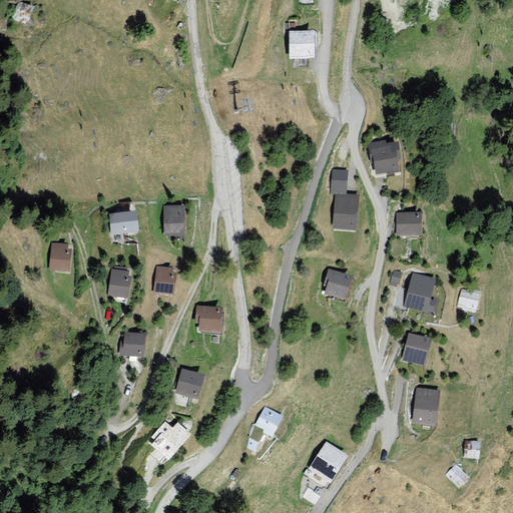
[(38,5),(23,0),(20,0),(14,19),(31,25),(38,5)]
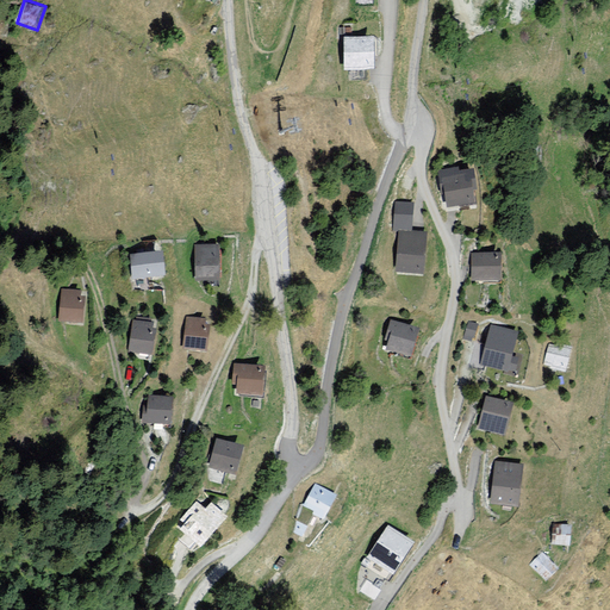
[(343,37),(343,66),(373,64),(373,37),(343,37)]
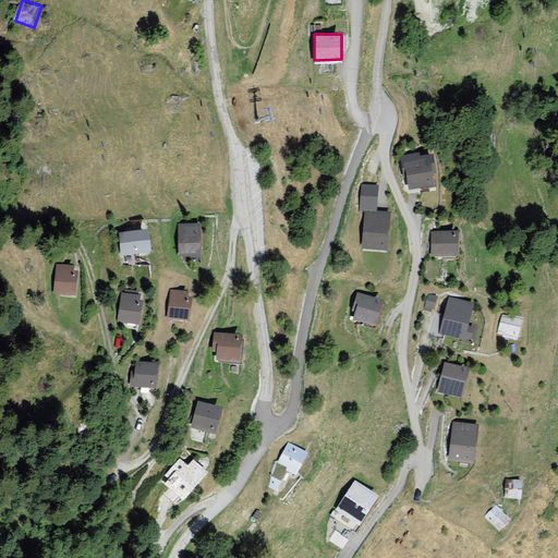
[(417,154),(403,156),(409,187),(434,183),(432,172),(435,172),(433,156),(417,158),(417,154)]
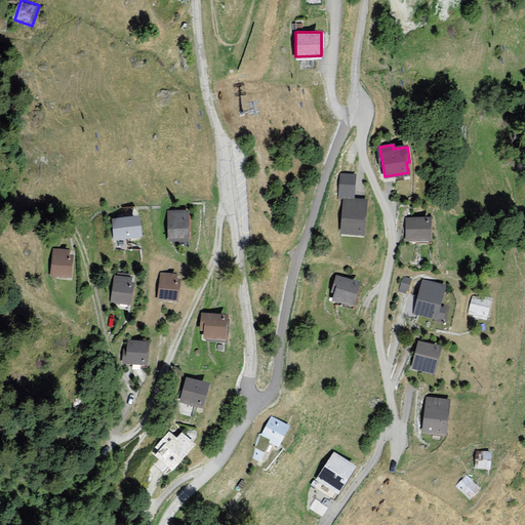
[(366,201),(346,199),(342,232),(363,234),(366,201)]
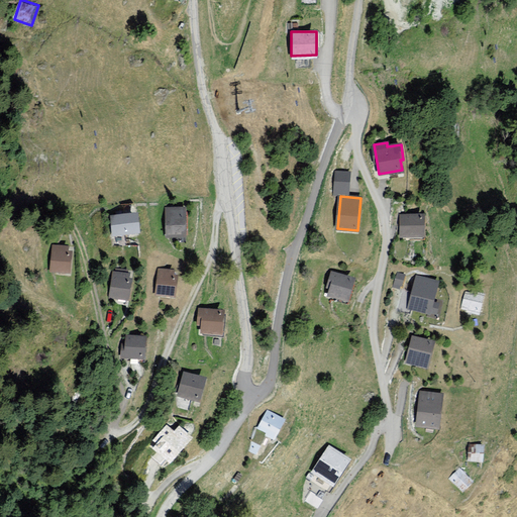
[(189,207),(167,207),(168,237),(189,237),(189,207)]
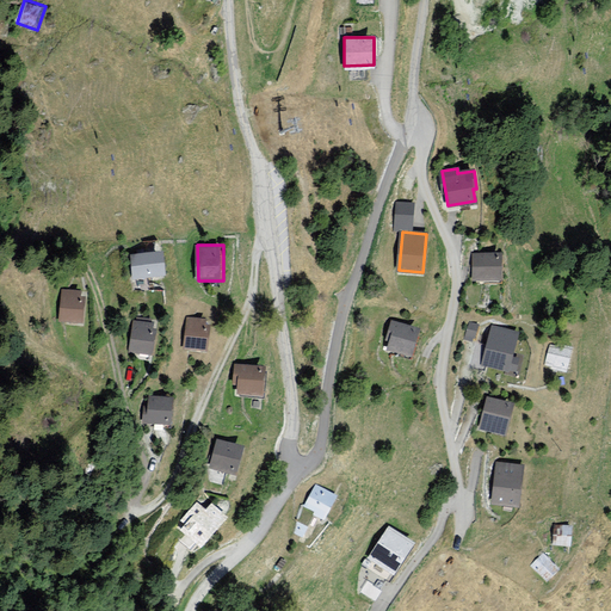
[(167,251),(131,255),(135,281),(171,276),(167,251)]
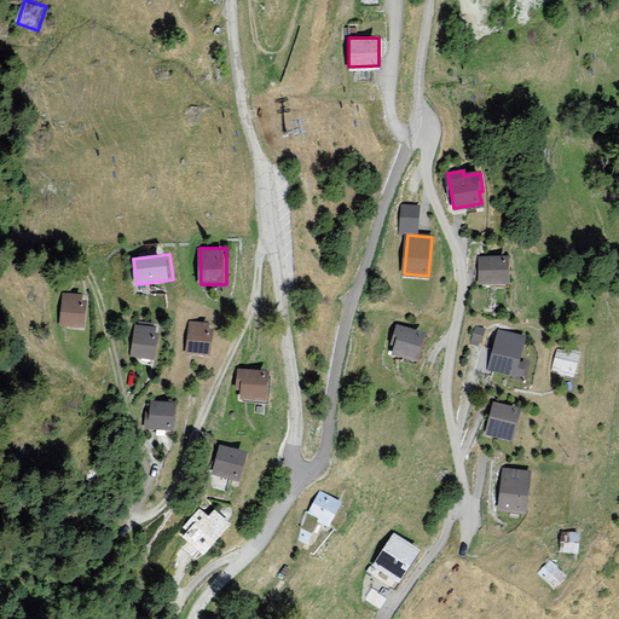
[(507,258),(480,259),(480,283),(508,282),(507,258)]
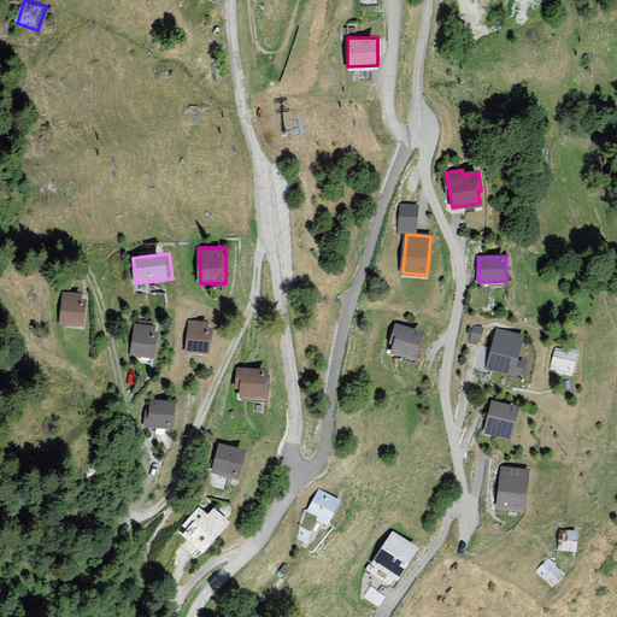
[(89,294),(64,292),(62,323),(87,325),(89,294)]
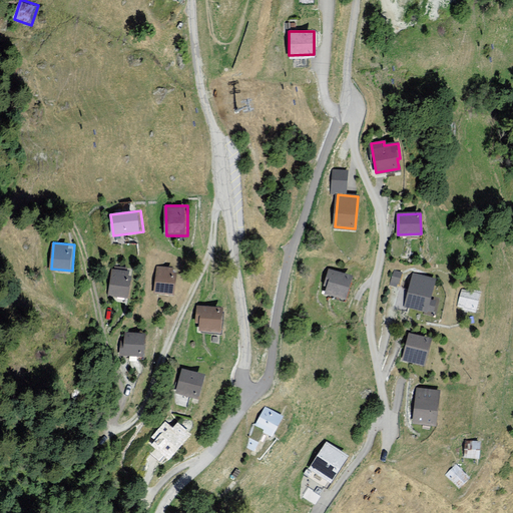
[(133,270),(113,267),(110,295),(130,297),(133,270)]
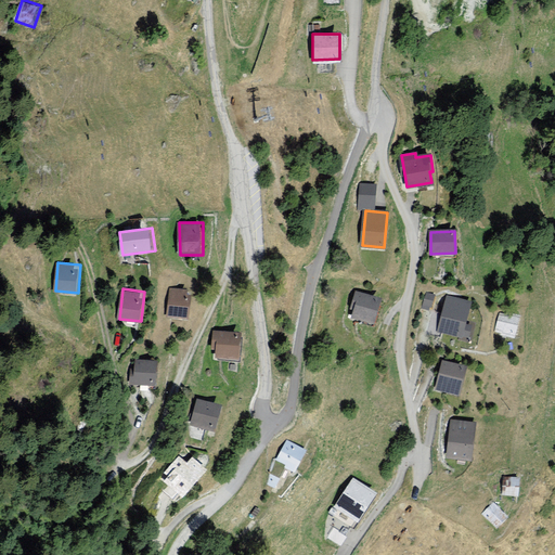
[(193,289),(170,288),(168,317),(192,318),(193,289)]
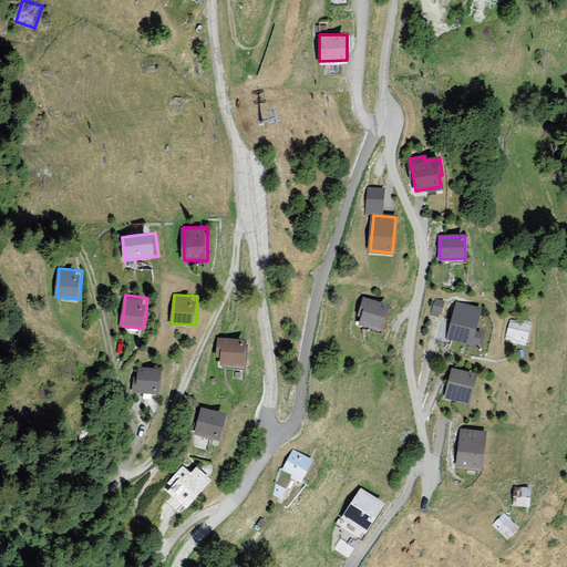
[(388,305),(363,298),(359,315),(363,316),(361,323),(382,329),(388,305)]
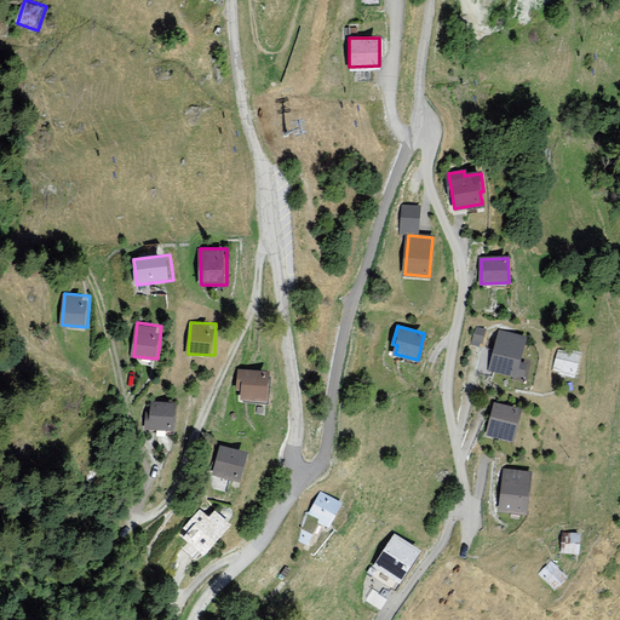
[(488,331),(476,328),(472,345),(483,348),(488,331)]
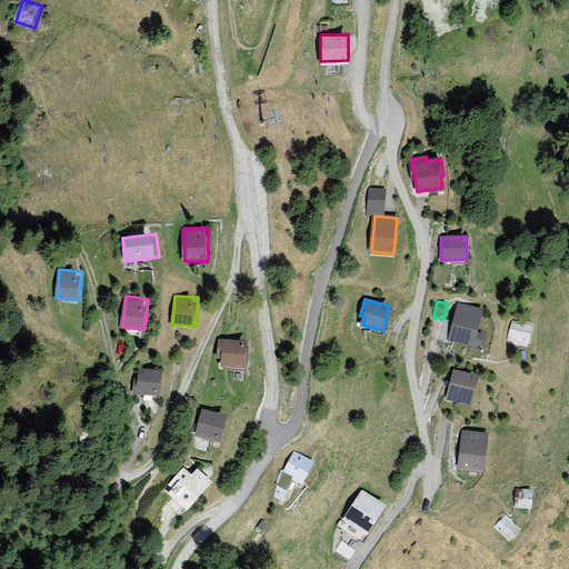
[(481,309),(459,303),(450,338),(480,346),(482,333),(476,332),(481,309)]
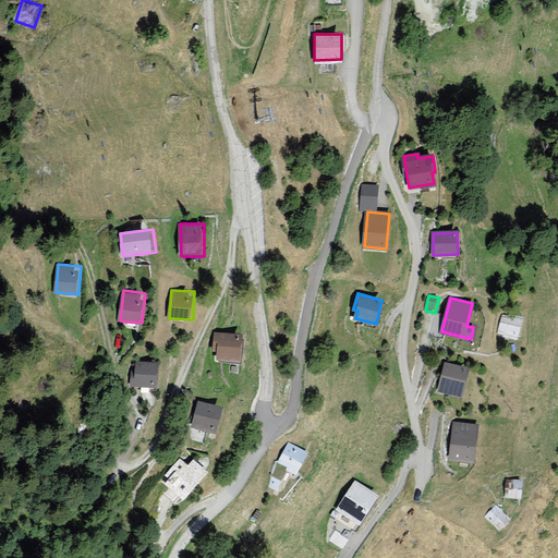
[(522,317),(510,315),(510,317),(502,316),(499,332),(506,334),(505,337),(517,339),(522,317)]
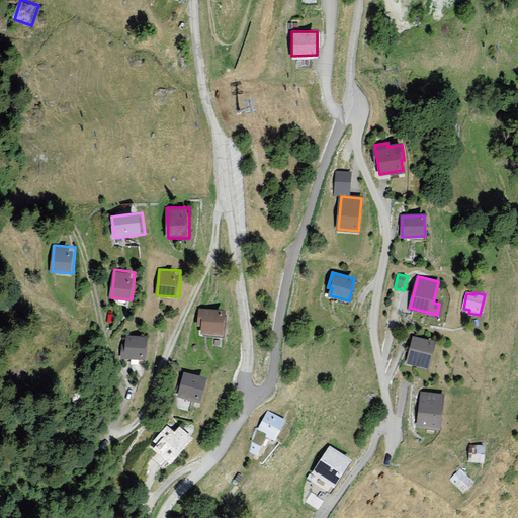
[(229,310),(201,309),(200,334),(228,335),(229,310)]
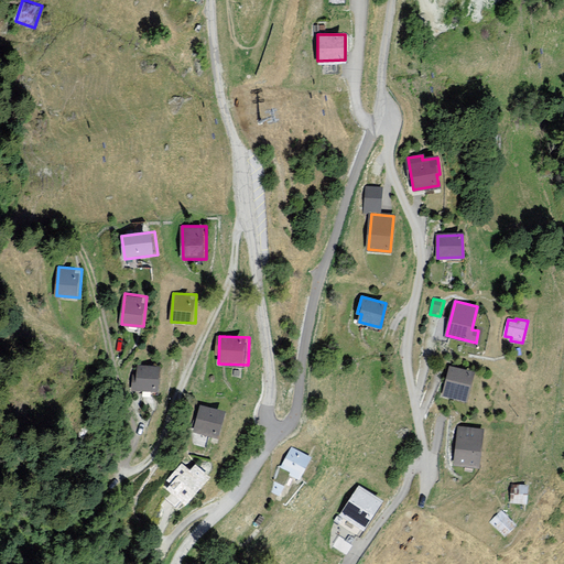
[(163,366),(136,366),(136,392),(163,392),(163,366)]
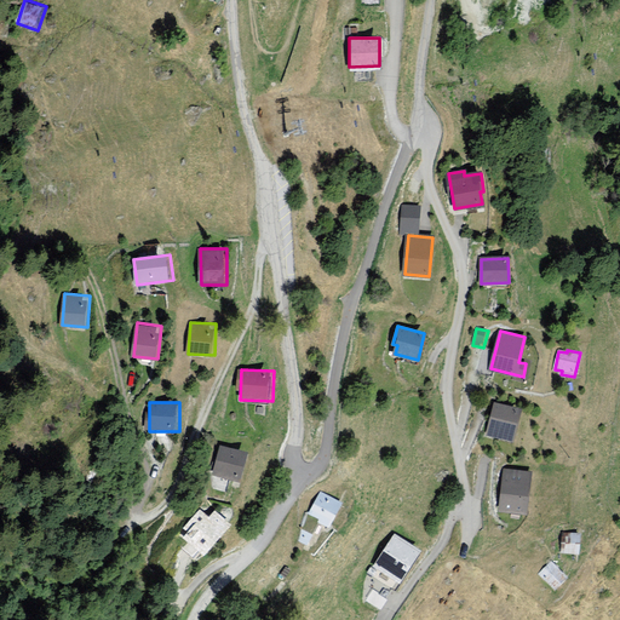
[(520,409),(495,403),(488,435),(512,440),(520,409)]
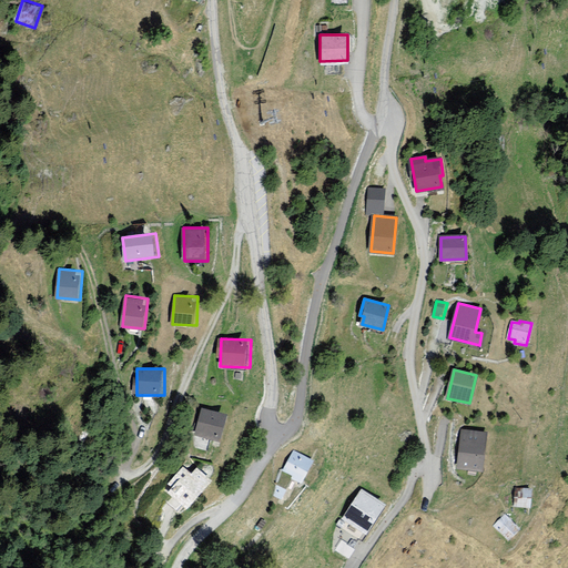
[(232,414),(204,408),(199,435),(226,440),(232,414)]
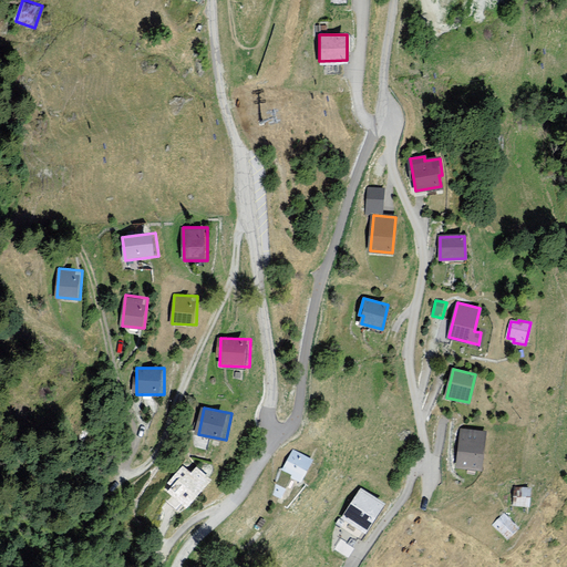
[(485,432),(462,430),(457,465),(481,468),(485,432)]
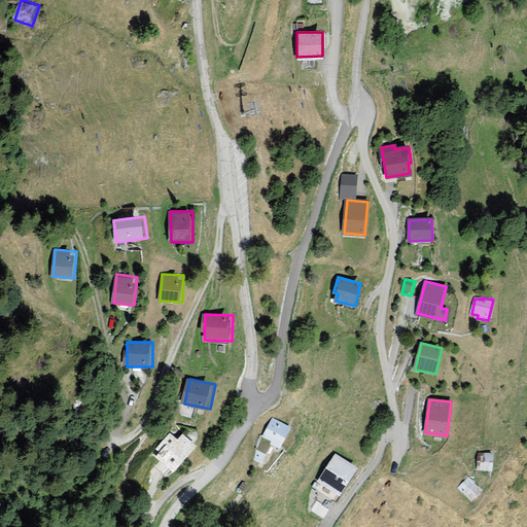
[(294,426),(275,418),(266,437),(285,447),(294,426)]
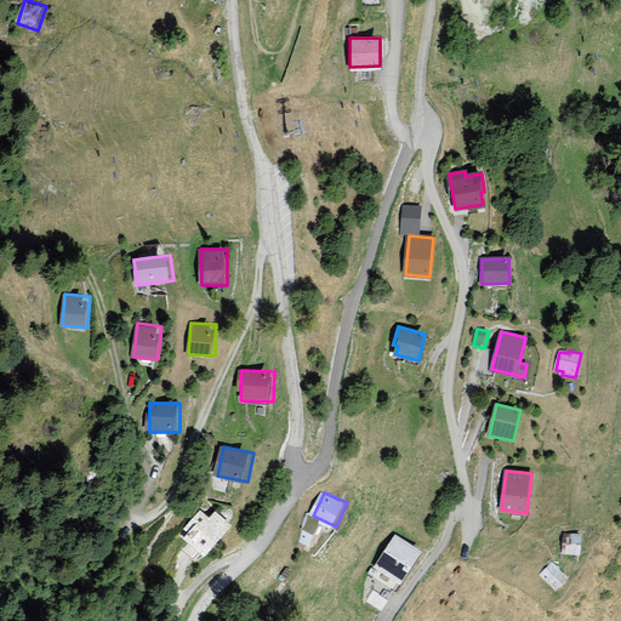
[(228,531),(203,511),(184,534),(209,554),(228,531)]
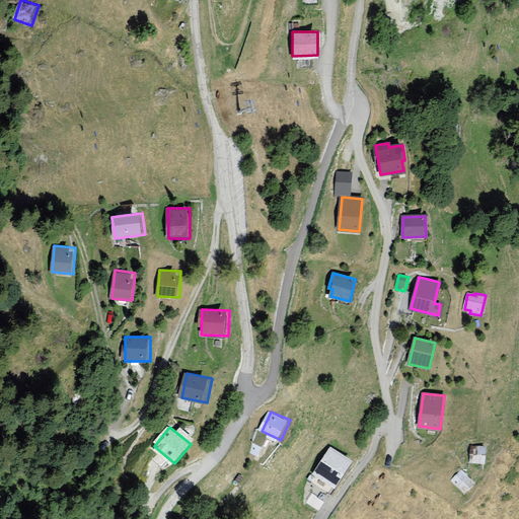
[(485,447),(472,446),(471,461),(484,463),(485,447)]
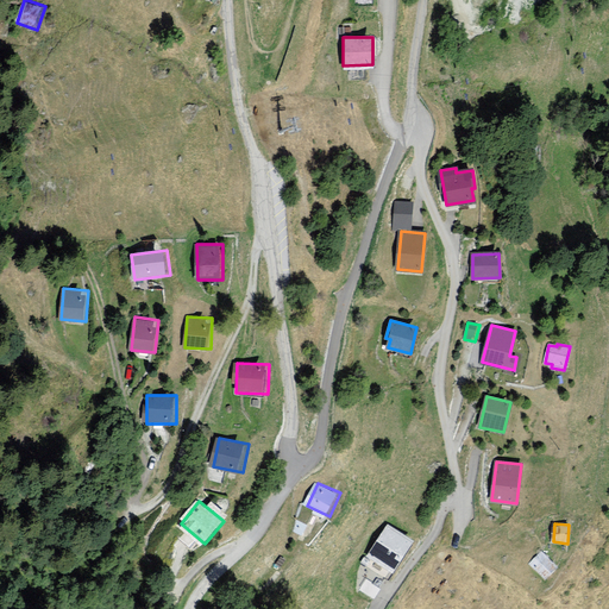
[(410,541),(388,527),(369,556),(391,571),(410,541)]
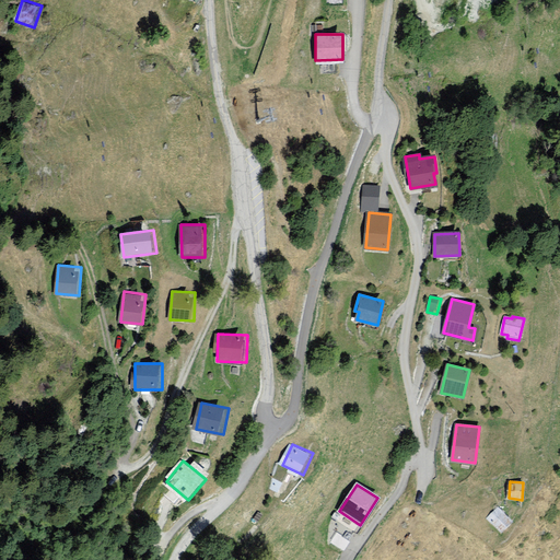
[(511,522),(498,509),(488,520),(501,532),(511,522)]
